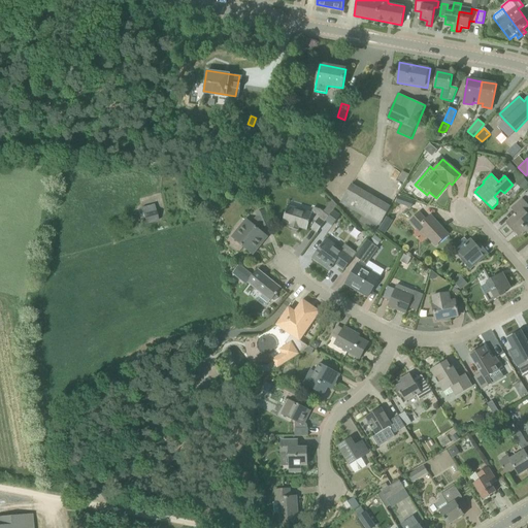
[(527,185),(527,183),(523,178),(517,185),(522,191),(527,185)]
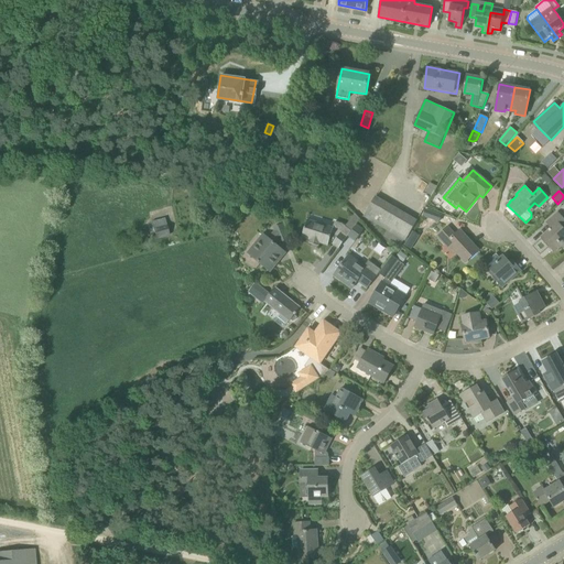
[(392,207),(382,202),(375,197),(364,217),(387,230),(404,240),(405,241),(418,221),(392,207)]
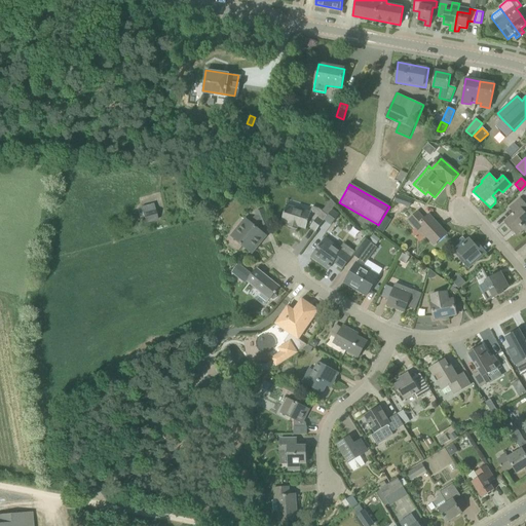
[(397,195),(395,201),(410,208),(412,200),(397,195)]
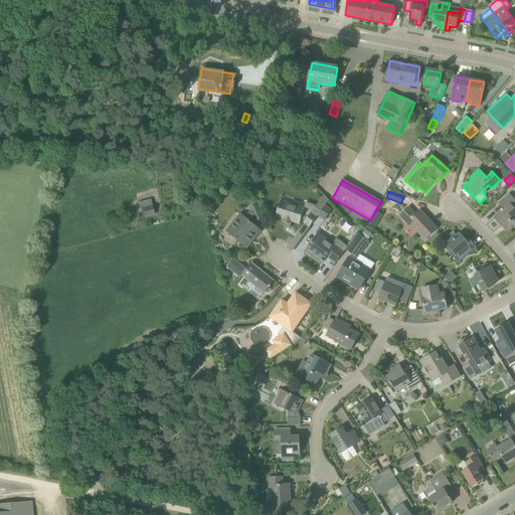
[(504,208),(494,217),(498,221),(506,230),(513,224),(514,222),(514,208),(513,206),(514,203),(514,199),(510,193),(499,203),(504,208)]
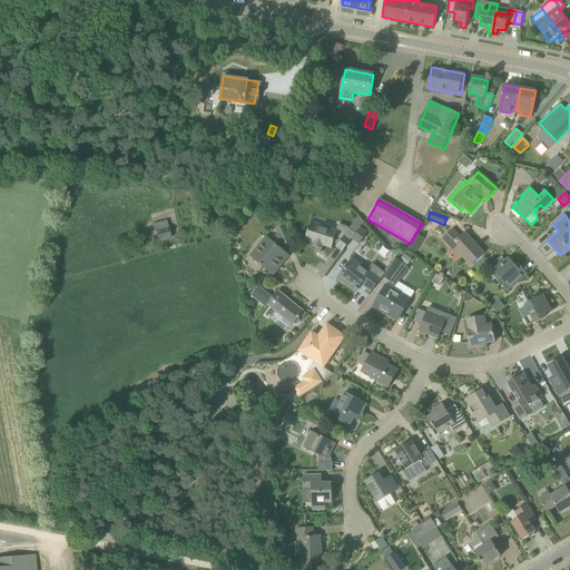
[(172,238),(166,220),(153,224),(158,242),(172,238)]
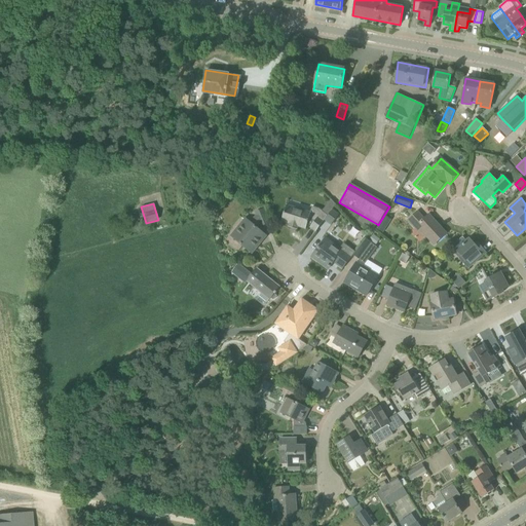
[(329,203),(323,209),(327,213),(333,208),(329,203)]
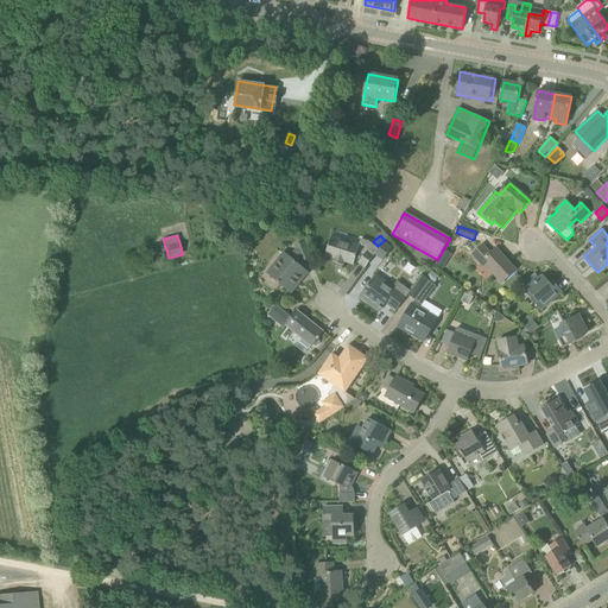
[(331,236),(325,257),(335,259),(334,263),(343,266),(344,263),(352,265),(354,265),(355,261),(355,260),(356,260),(358,260),(360,261),(359,264),(365,268),(374,257),(375,255),(380,249),(373,244),(369,241),(361,239),(359,246),(350,242),(349,245),(341,242),(341,240),(331,236)]
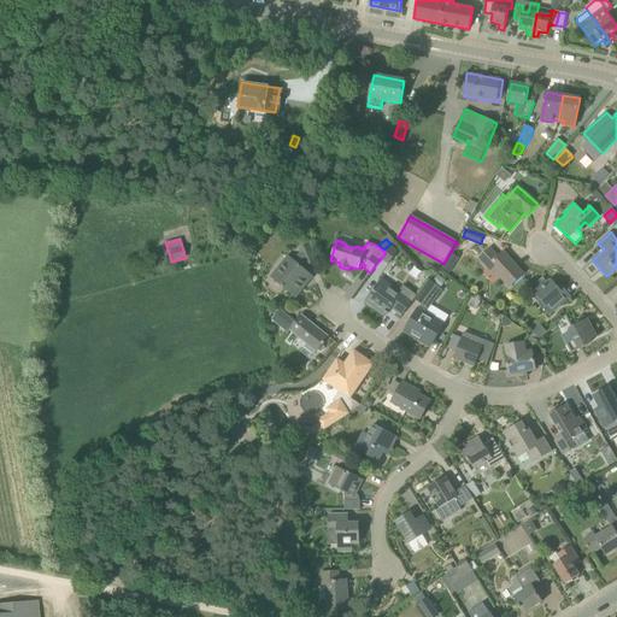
[(399,251),(391,245),(381,259),(388,264),(399,251)]
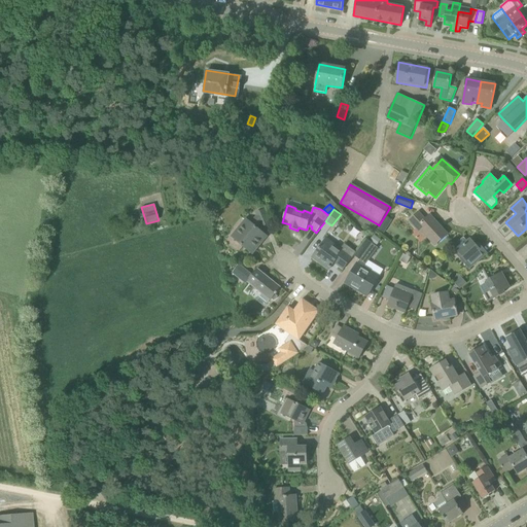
[(246,218),(232,236),(234,238),(235,239),(237,240),(252,253),(260,244),(267,236),(265,234),(257,227),(261,223),(262,225),(264,225),(270,223),(265,210),(257,213),(258,216),(252,223),(250,221),(248,220),(246,218)]
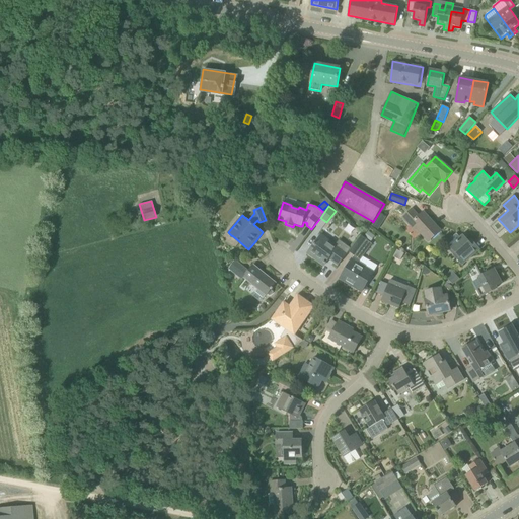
[(429,241),(441,230),(424,212),(419,216),(412,209),(402,217),(410,225),(412,223),(429,241)]
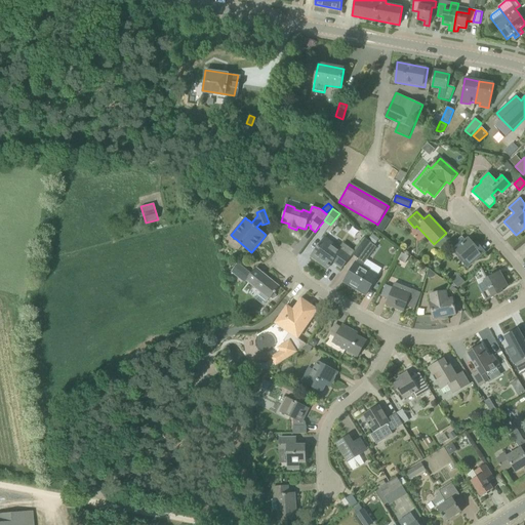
[(376,224),(360,214),(357,220),(373,230),(376,224)]
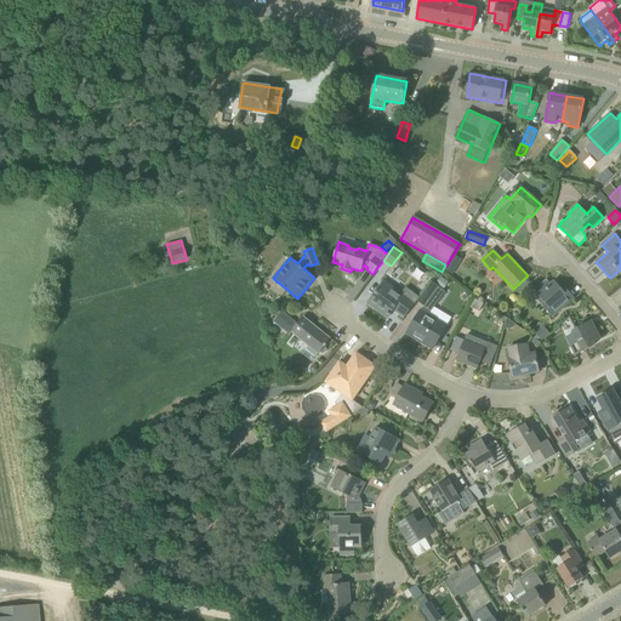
[(440,277),(436,284),(443,290),(449,283),(440,277)]
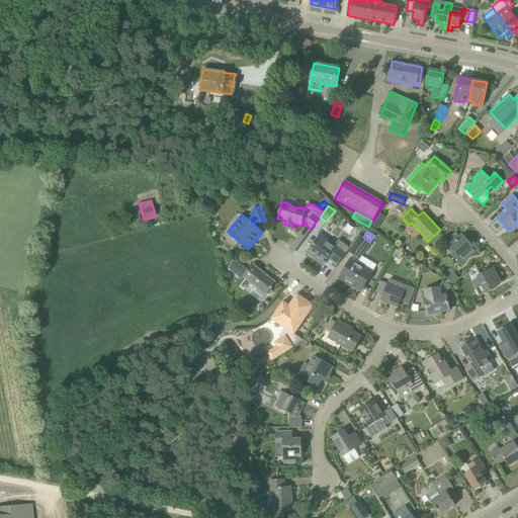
[(470,244),(467,242),(462,235),(459,238),(456,234),(443,244),(460,264),(479,249),(472,242),(470,244)]
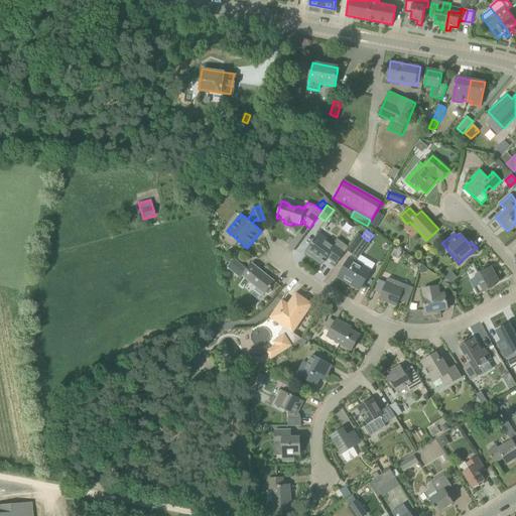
[(338,239),(334,244),(320,234),(306,252),(313,257),(314,256),(324,262),(328,257),(337,264),(346,253),(345,252),(347,250),(349,247),(338,239)]
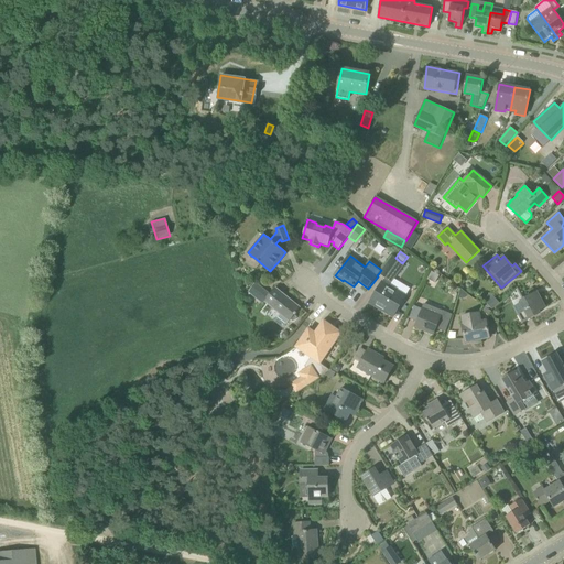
[(382,281),(371,300),(381,306),(384,307),(383,311),(393,317),(403,301),(407,295),(394,289),(390,285),(404,266),(402,263),(396,258),(392,256),(381,270),(379,273),(384,278),(382,281)]
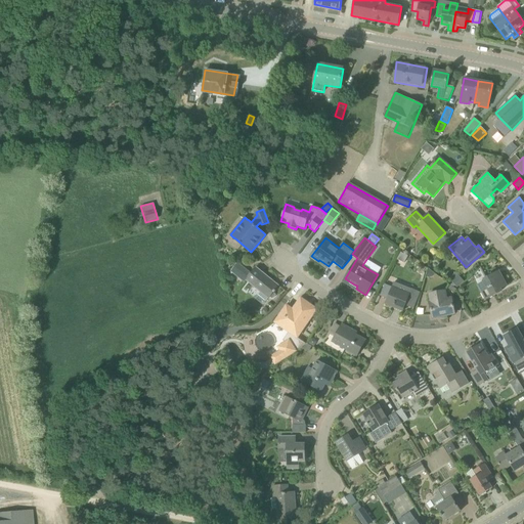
[(400,252),(398,258),(404,261),(406,255),(400,252)]
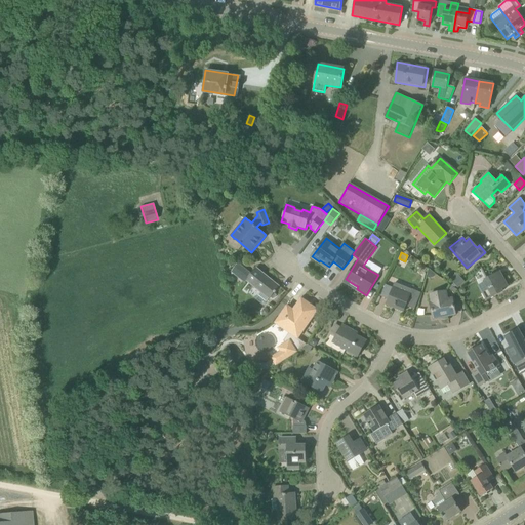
[(239,264),(232,272),(245,283),(247,281),(257,289),(260,291),(269,298),(270,298),(271,297),(273,299),(277,295),(274,293),(279,286),(272,281),(259,271),(256,268),(251,275),(239,264)]
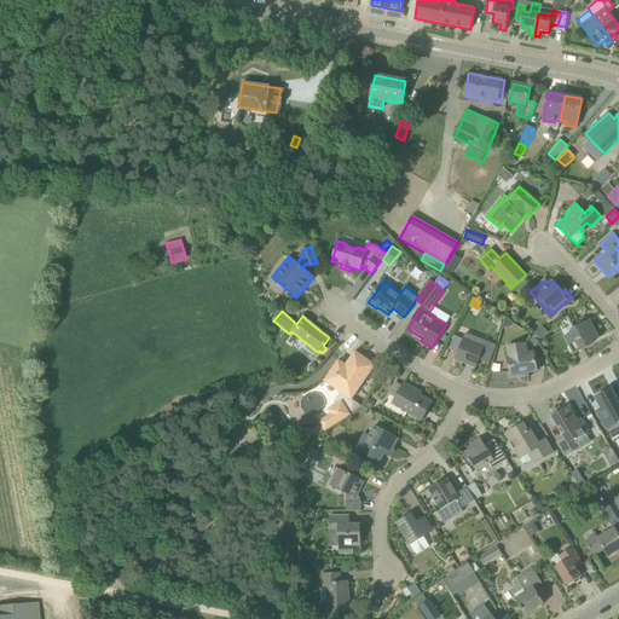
[(514,324),(505,318),(503,328),(507,329),(512,327),(514,324)]
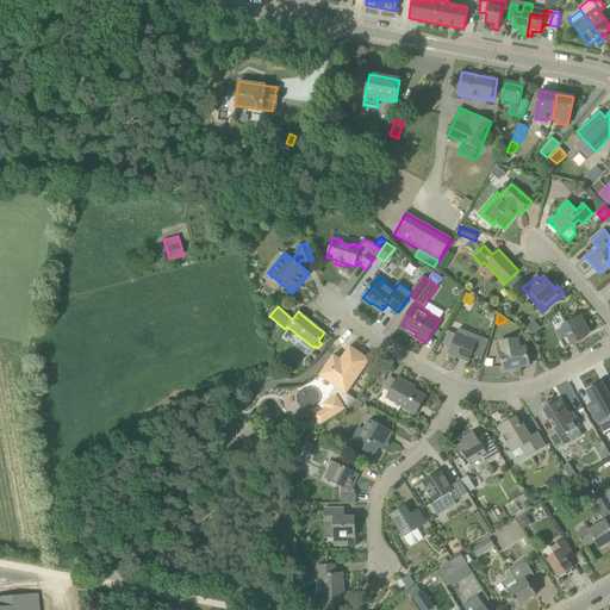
[(558,331),(555,332),(556,335),(565,349),(584,340),(583,336),(590,332),(580,316),(564,325),(561,327),(562,329),(558,331)]
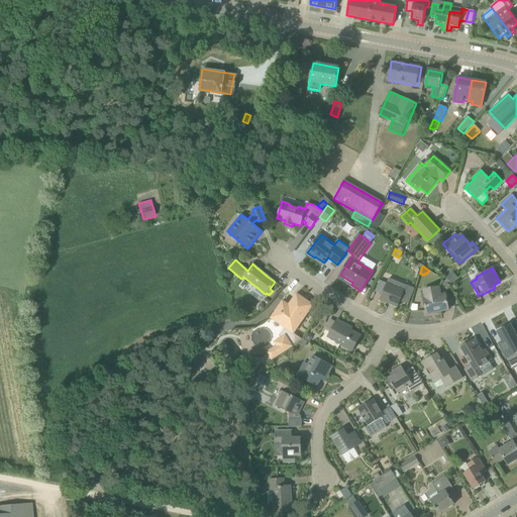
[(449,283),(450,284),(457,278),(450,269),(442,276),(439,273),(436,276),(443,281),(448,284),(449,283)]
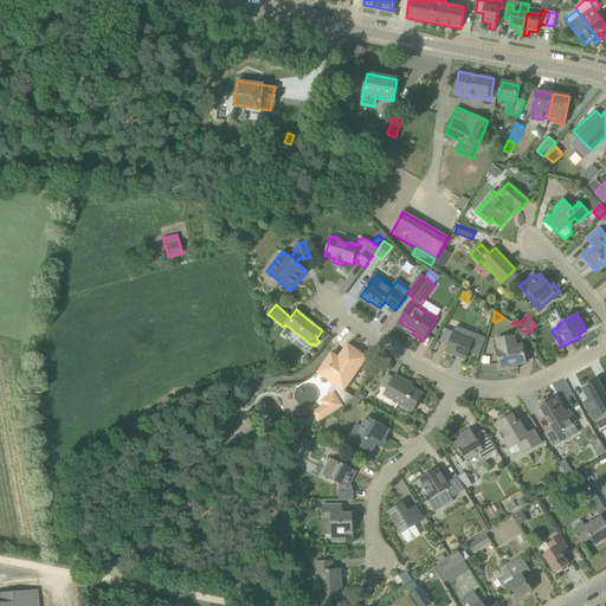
[(528,335),(526,333),(520,329),(517,333),(526,339),(528,335)]
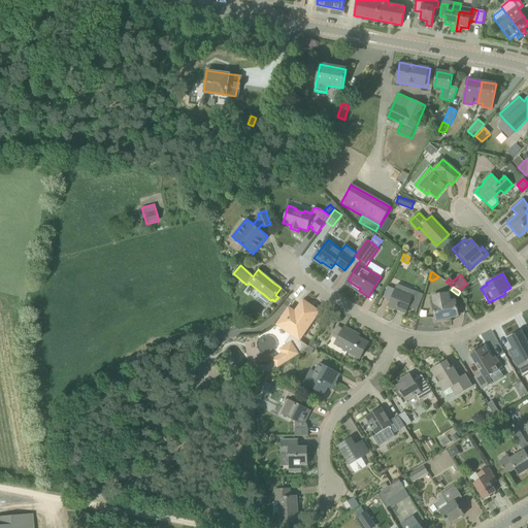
[(401,292),(396,289),(389,306),(406,314),(408,307),(417,311),(424,295),(415,291),(411,299),(400,294),(401,292)]
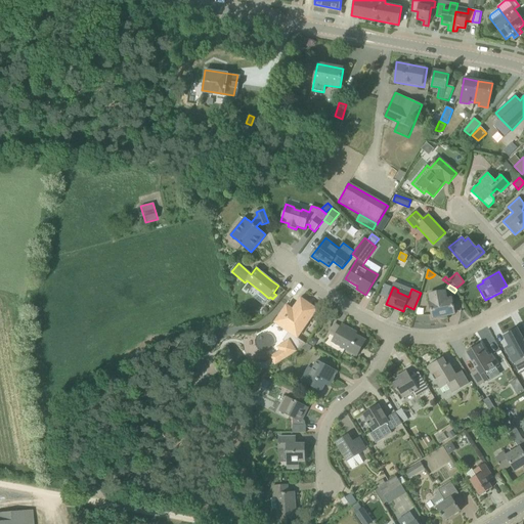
[(463,312),(460,299),(452,300),(451,298),(447,299),(445,291),(429,294),(431,302),(430,302),(433,318),(463,312)]
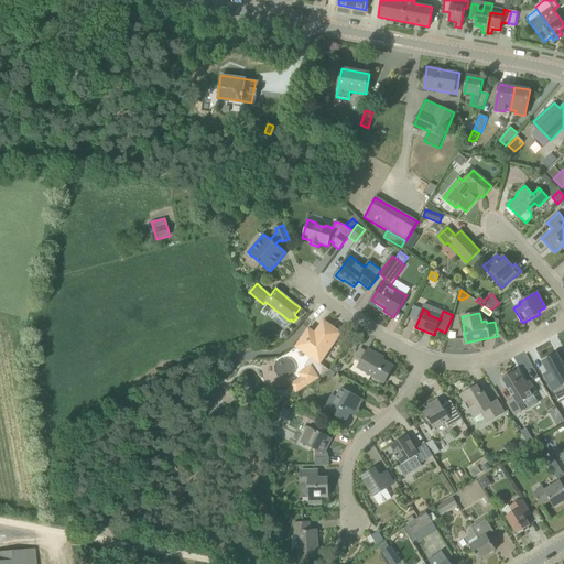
[(275,367),(275,369),(275,372),(277,375),(279,377),(280,378),(282,379),(284,380),(288,380),(289,382),(290,381),(291,383),(291,384),(292,387),(283,392),(288,398),(295,392),(296,392),(320,377),(329,370),(320,364),(332,346),(332,345),(336,339),(338,336),(323,325),(315,336),(313,334),(308,332),(306,331),(293,349),(292,347),(285,353),(275,358),(277,360),(275,361),(277,364),(277,365),(275,367)]
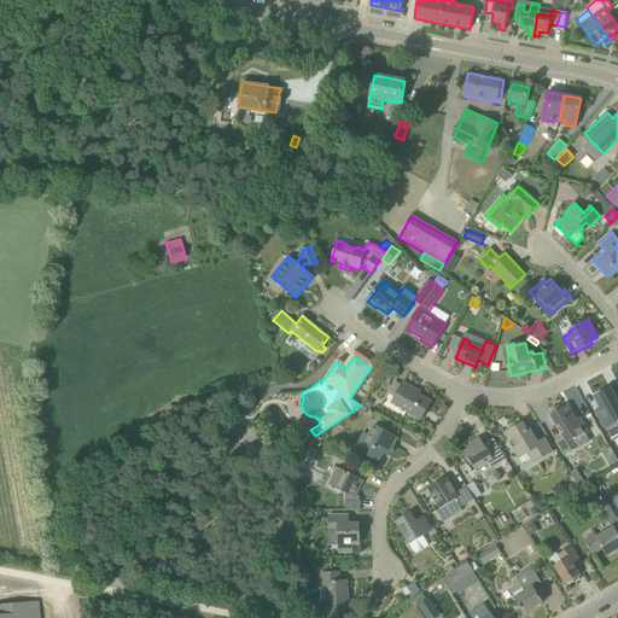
[(403,383),(392,403),(421,419),(431,402),(414,392),(417,390),(403,383)]
